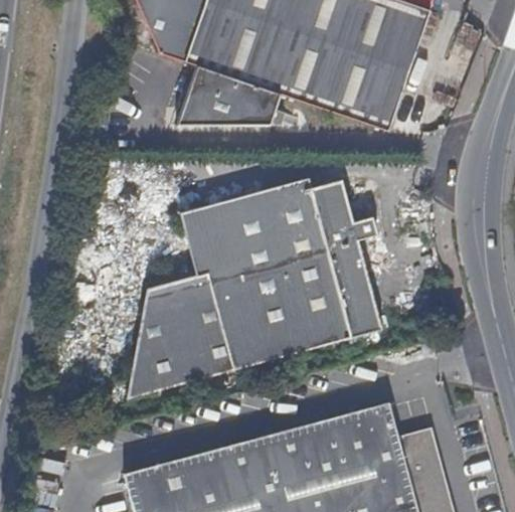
[(134,0),(156,45),(187,59),(197,63),(177,125),(270,125),(265,96),(391,131),(431,10),(400,0),(134,0)]
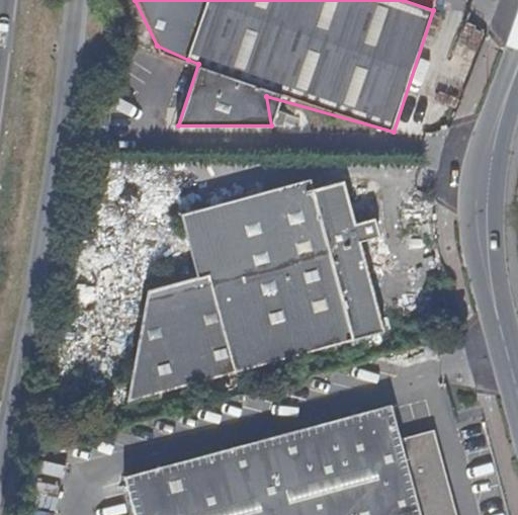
[(403,0),(433,10),(435,0),(403,0)]
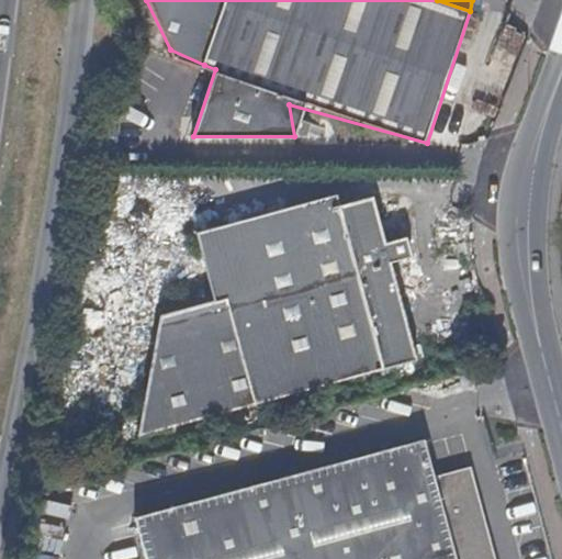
[(417,358),(391,261),(407,256),(402,236),(384,243),(371,196),(212,239),(231,309),(257,401),(417,358)]
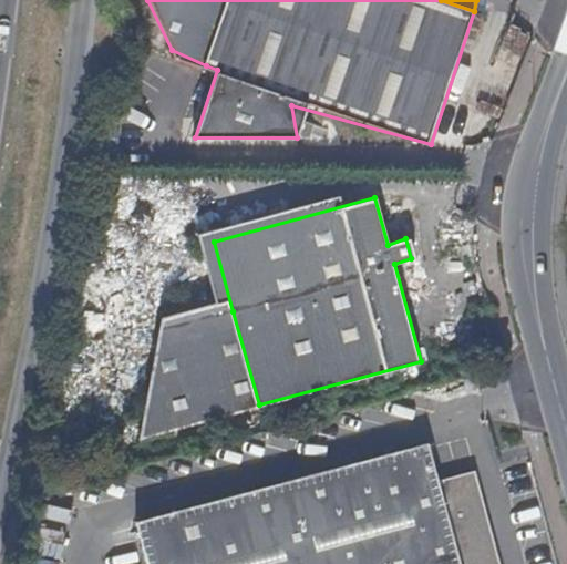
[(259,404),(233,311),(178,327),(142,426),(138,437),(259,404)]
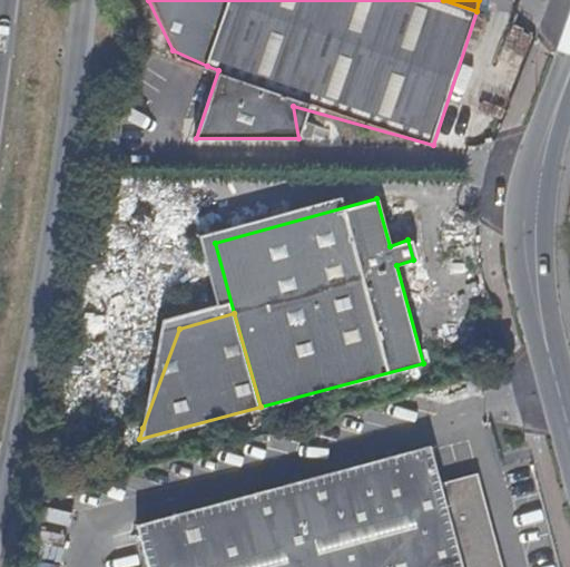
[(504,566),(479,472),(441,481),(431,446),(138,524),(149,566),(504,566)]
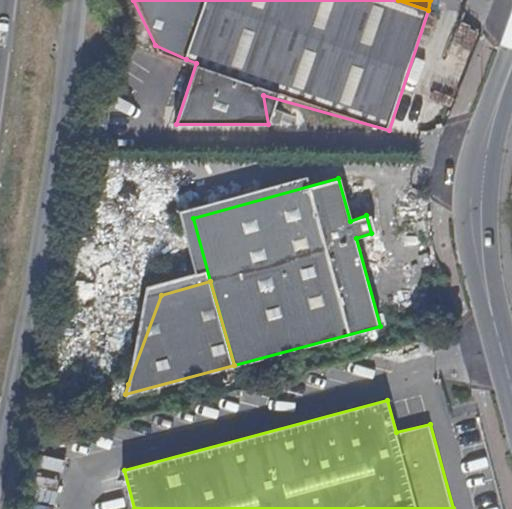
All buildings are outlined.
